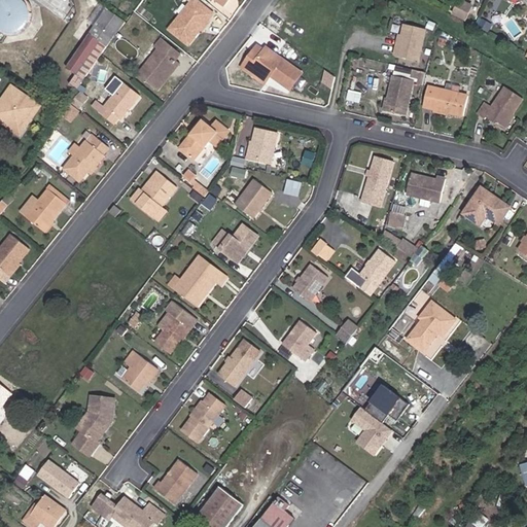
[(27,5),(20,0),(0,0),(0,26),(8,32),(22,30),(29,19),(27,5)]
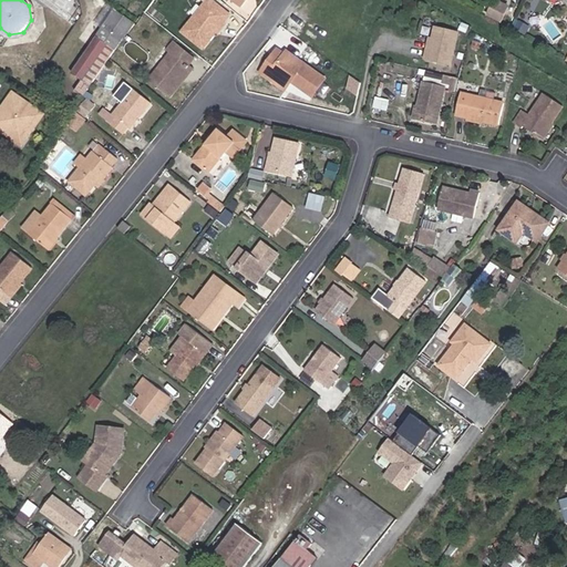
[(230,13),(212,0),(206,0),(183,30),(204,47),(230,13)]
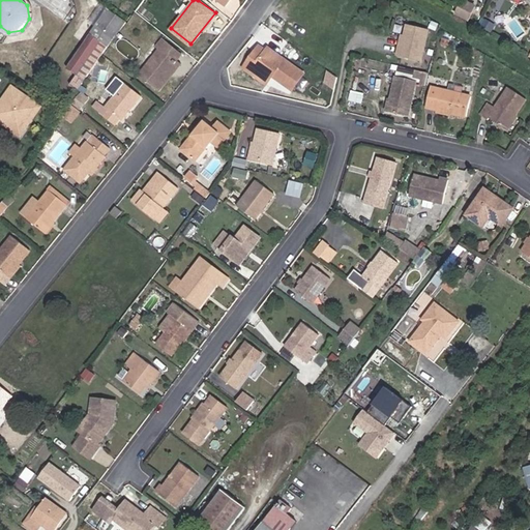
[(468,20),(475,5),(465,0),(460,0),(453,13),(468,20)]
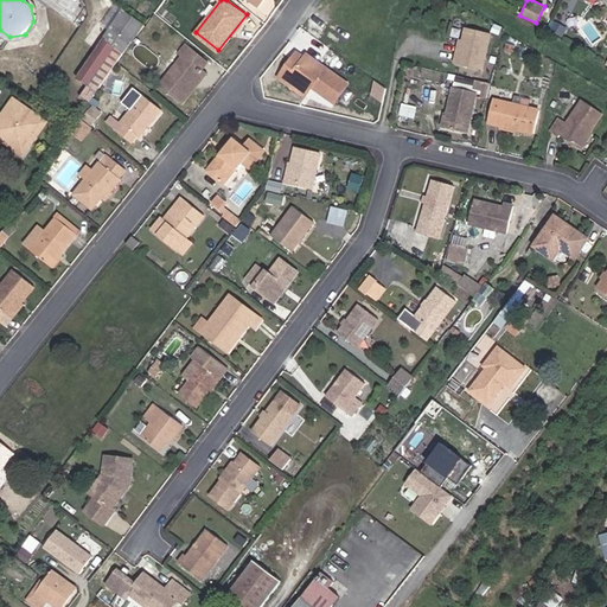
[(147,26),(126,12),(114,29),(117,31),(110,42),(107,39),(80,77),(91,85),(84,97),(91,102),(134,42),(147,26)]
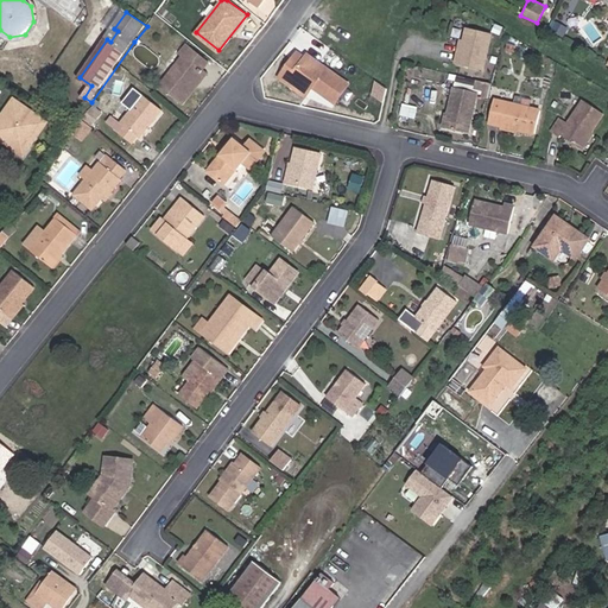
[(493,35),(468,29),(462,56),(458,55),(456,65),(485,71),(493,35)]
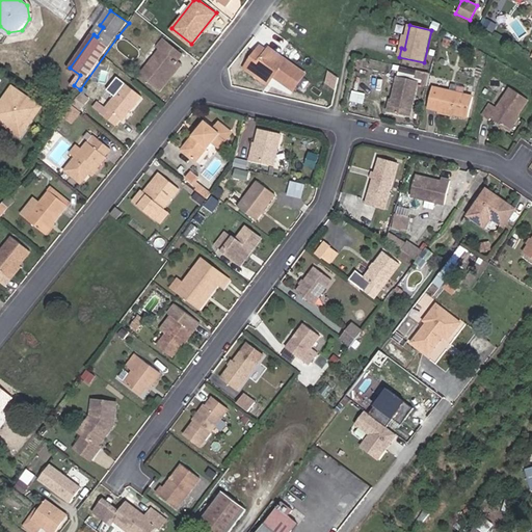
[(159,47),(178,61),(182,55),(163,40),(158,46),(159,47)]
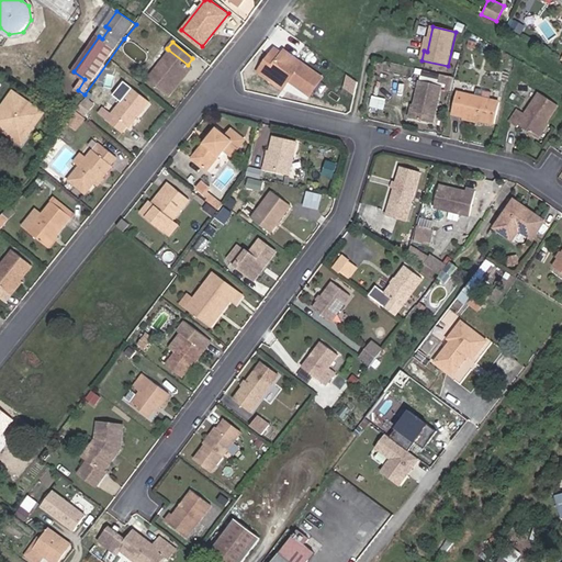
[(168,49),(146,77),(167,93),(178,79),(177,78),(188,65),(168,49)]
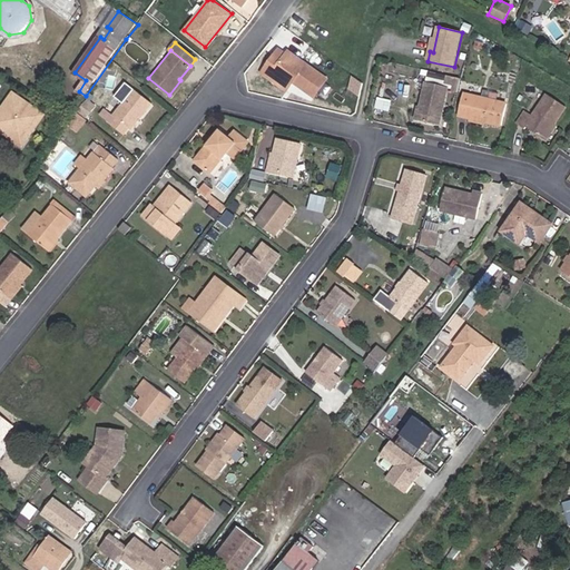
[(284,60),(287,56),(279,50),(277,55),(284,60)]
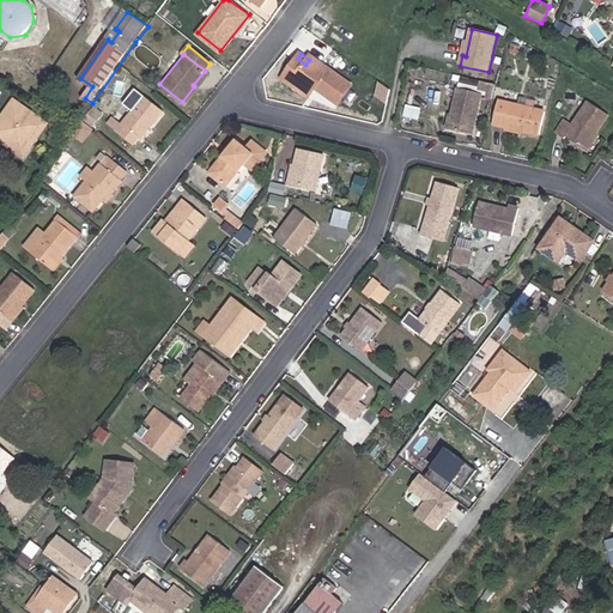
[(313,55),(309,60),(305,65),(298,59),(287,74),(295,80),(292,83),(310,96),(316,87),(319,84),(322,86),(320,90),(340,103),(344,98),(351,87),(353,84),(313,55)]
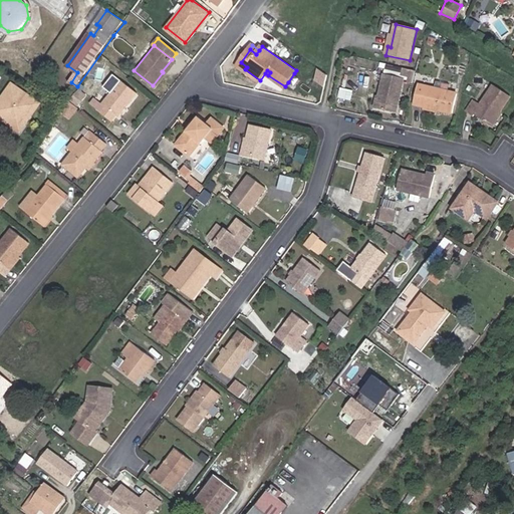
[(163,72),(153,85),(154,86),(174,61),(172,59),(162,71),(163,72)]
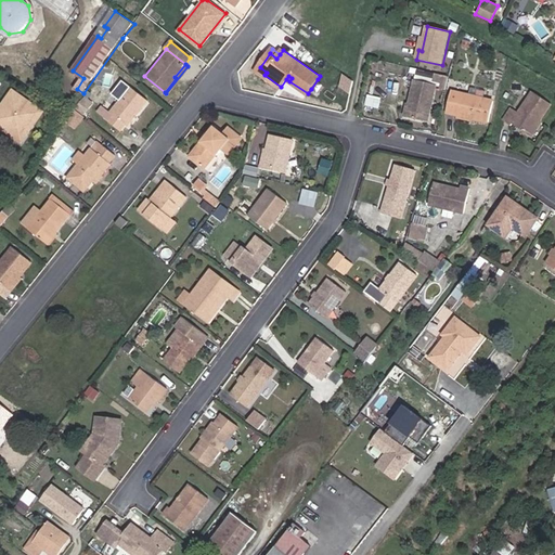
[(318,79),(311,89),(313,91),(321,81),(318,79)]
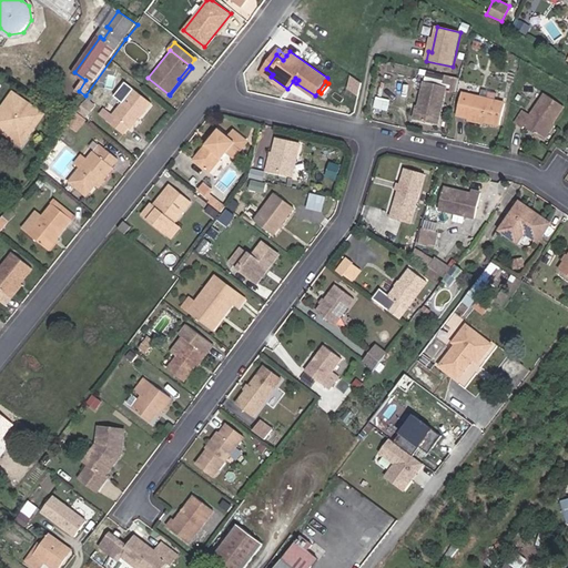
[(447,89),(425,84),(416,119),(437,124),(447,89)]
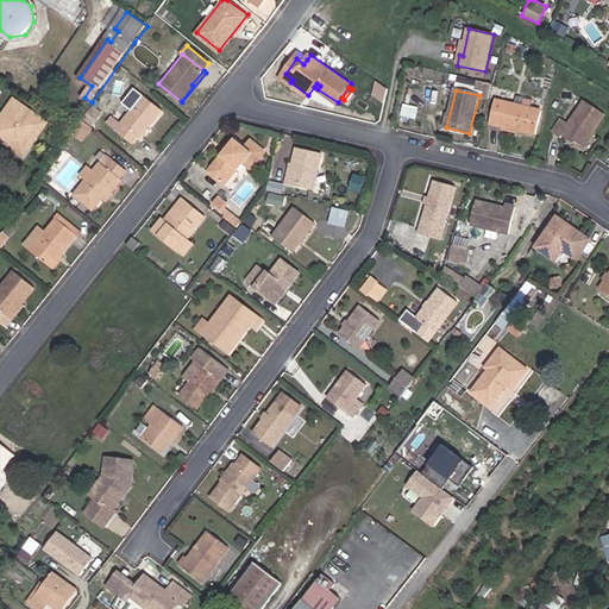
[(123,125),(118,132),(132,143),(137,135),(140,137),(162,108),(143,94),(120,123),(123,125)]
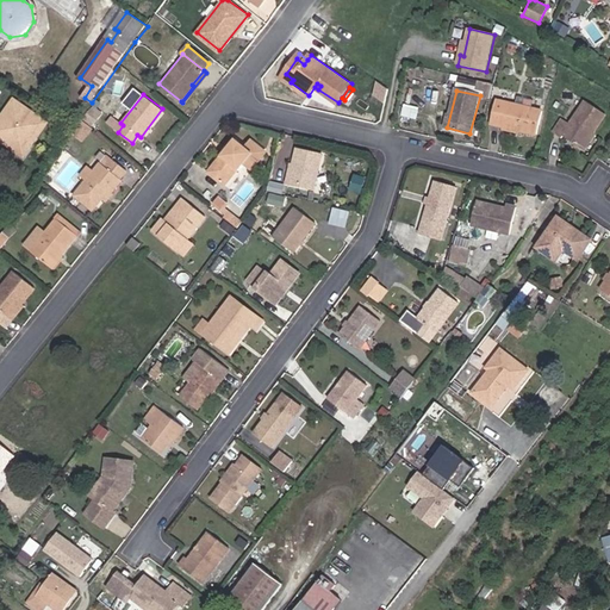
[(492,123),(539,134),(543,111),(498,100),(492,123)]
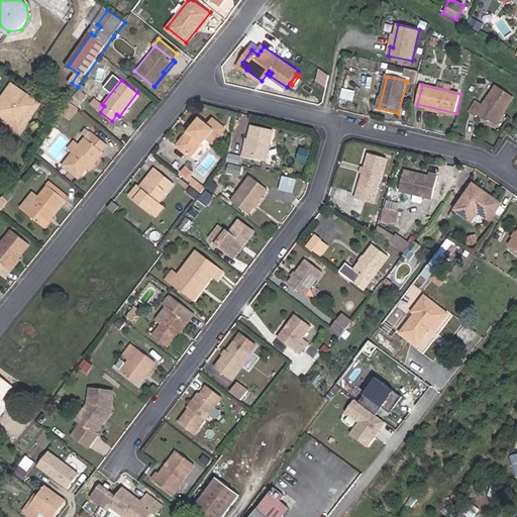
[(40,105),(13,87),(1,104),(3,105),(1,108),(0,108),(0,118),(7,123),(10,119),(14,118),(25,126),(40,105)]
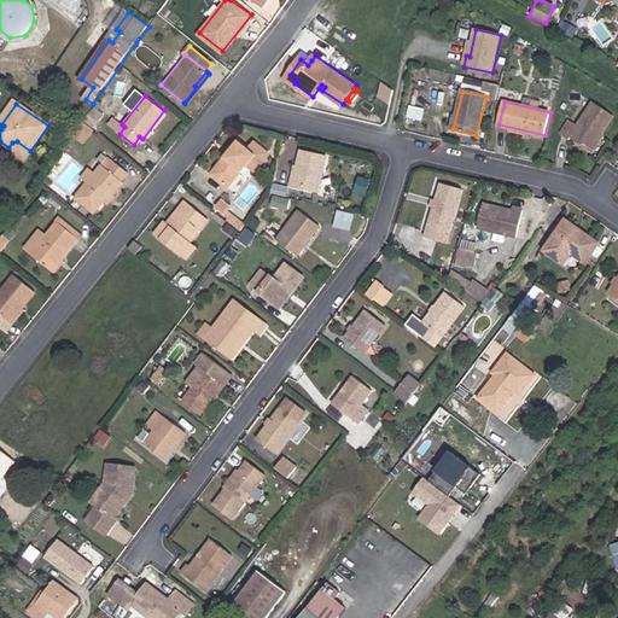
[(590,156),(602,136),(616,117),(596,104),(578,130),(569,124),(559,138),(569,144),(570,141),(590,156)]
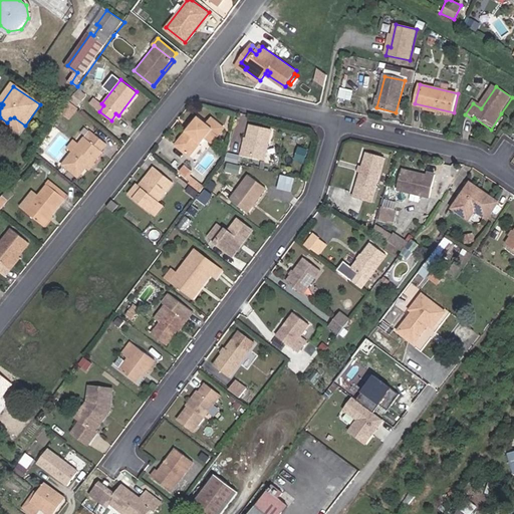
[(103,88),(97,97),(102,101),(108,91),(103,88)]
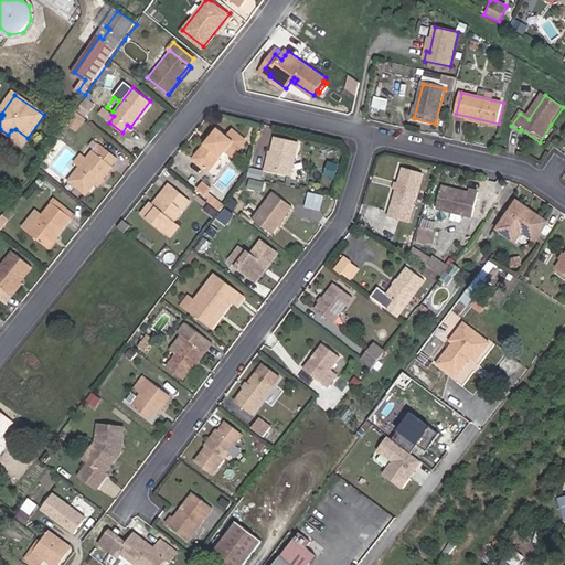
[(77,112),(67,125),(76,131),(86,119),(77,112)]
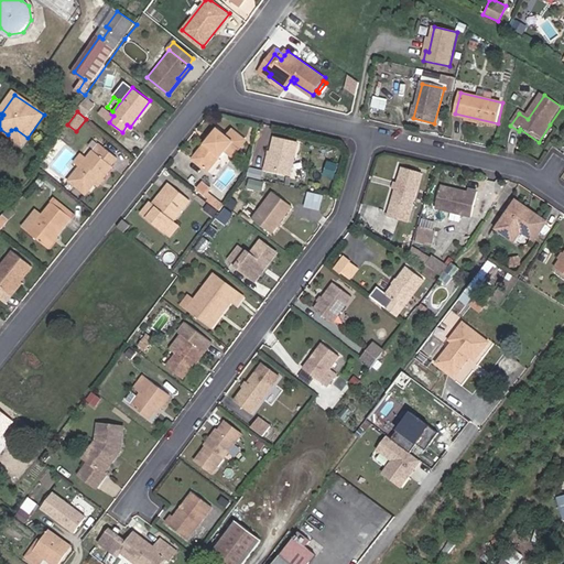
[(553,127),(550,125),(539,142),(541,143),(553,127)]
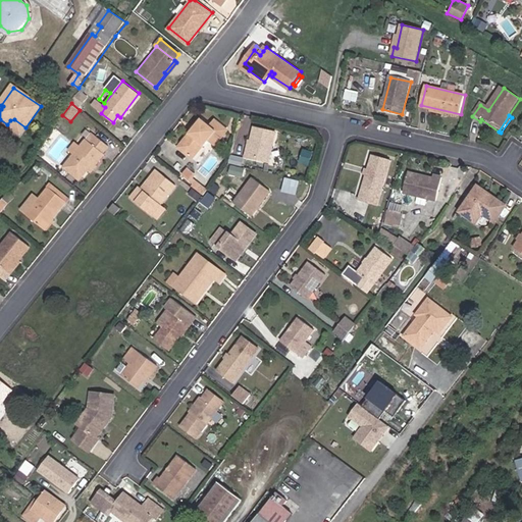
[(192,133),(191,132),(179,146),(194,157),(204,144),(205,145),(210,139),(216,144),(228,128),(221,122),(216,128),(210,124),(202,117),(194,127),(196,128),(192,133)]
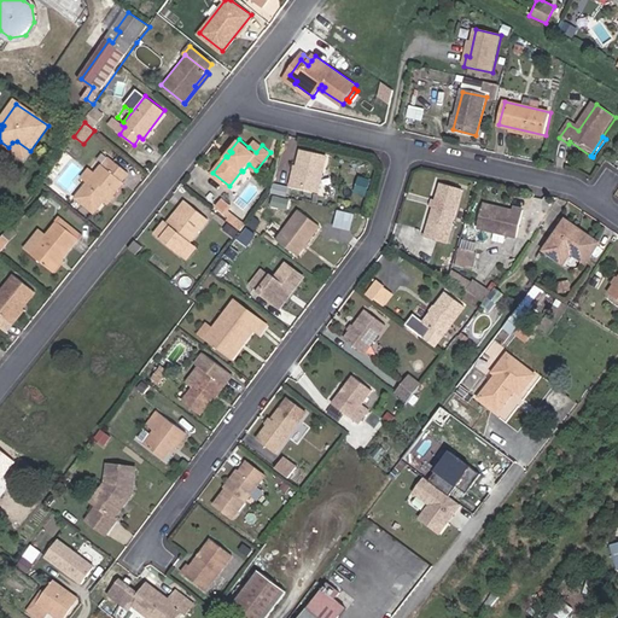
[(256,152),(262,145),(255,140),(249,147),(256,152)]
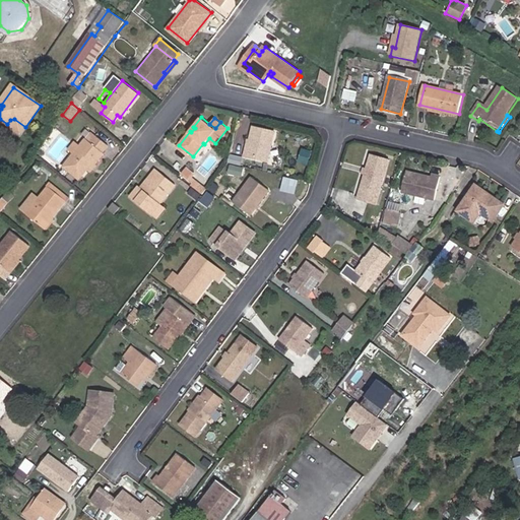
[(7,124),(21,133),(25,127),(14,119),(10,120),(7,124)]
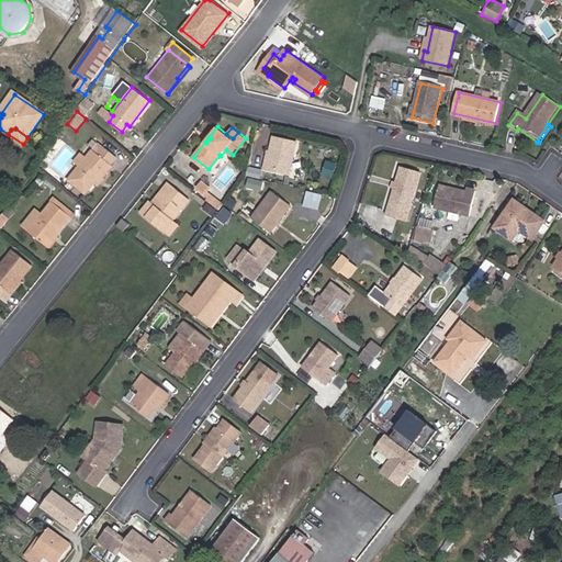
[(299,142),(276,136),(267,170),(290,177),(299,142)]
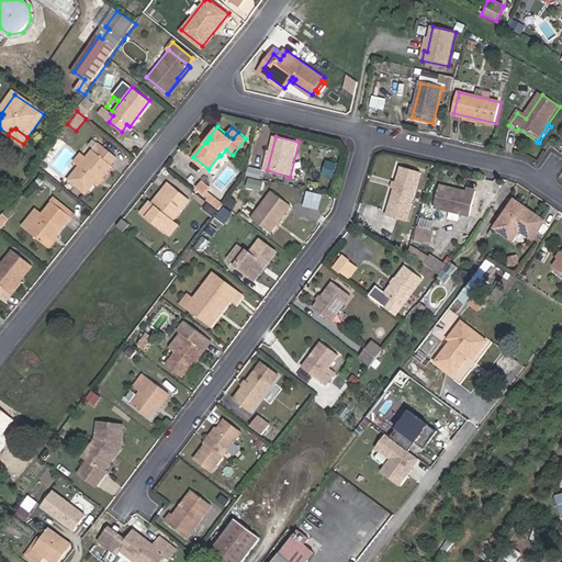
[(97,184),(102,177),(112,166),(111,164),(116,157),(102,144),(96,152),(92,148),(67,177),(88,194),(97,184)]
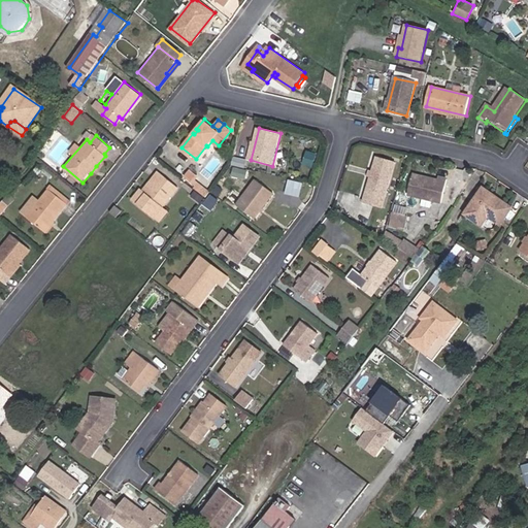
[(376,222),(394,166),(376,161),(362,204),(371,207),(368,220),(376,222)]
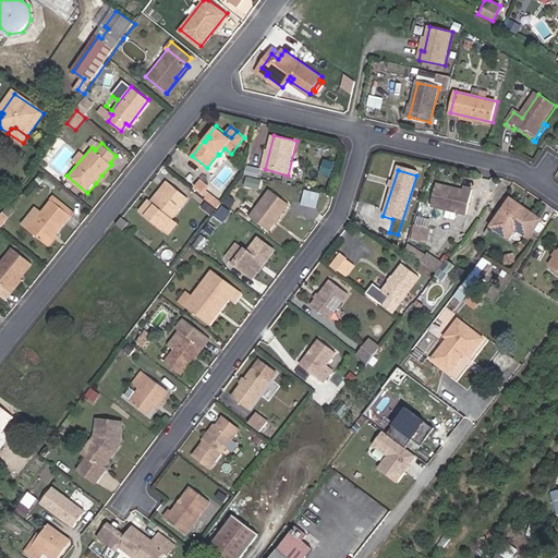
[(261,186),(263,177),(249,173),(246,183),(261,186)]
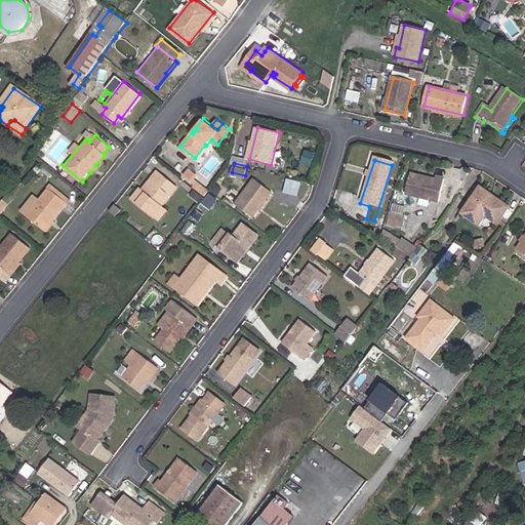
[(153,213),(162,203),(177,185),(160,171),(159,170),(154,176),(155,178),(146,190),(145,188),(135,199),(153,213)]
